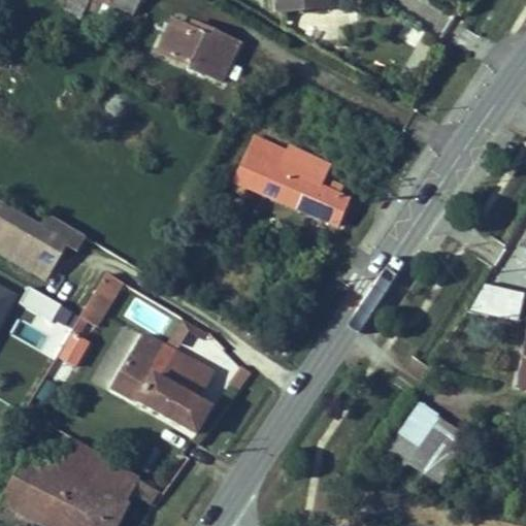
[(99,0),(110,5),(134,17),(142,0),(99,0)]
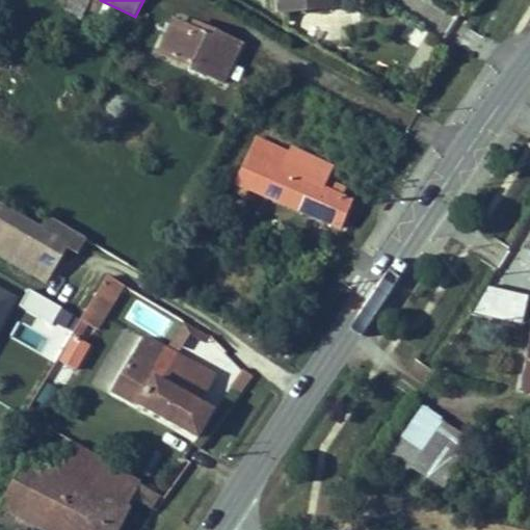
[(107,14),(132,25),(135,17),(111,5),(107,14)]
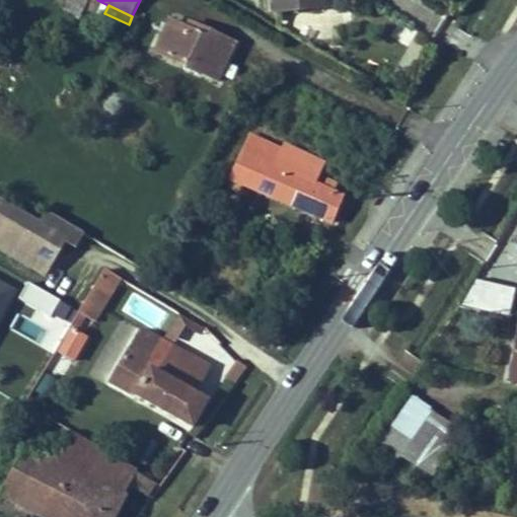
[(203,32),(175,18),(161,49),(224,79),(240,45),(206,26),(203,32)]
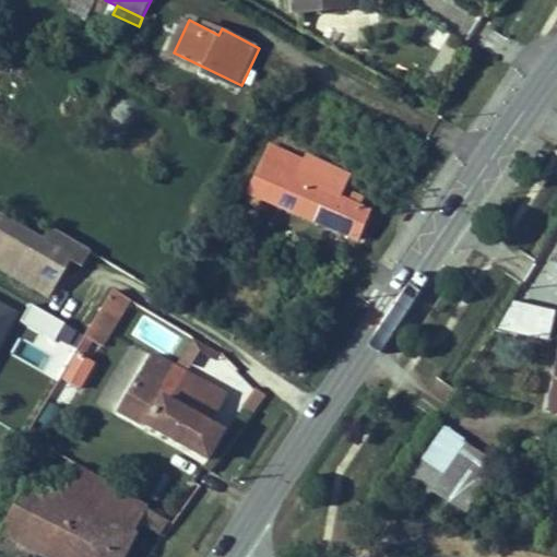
[(305,160),(271,149),(263,169),(296,180),(305,160)]
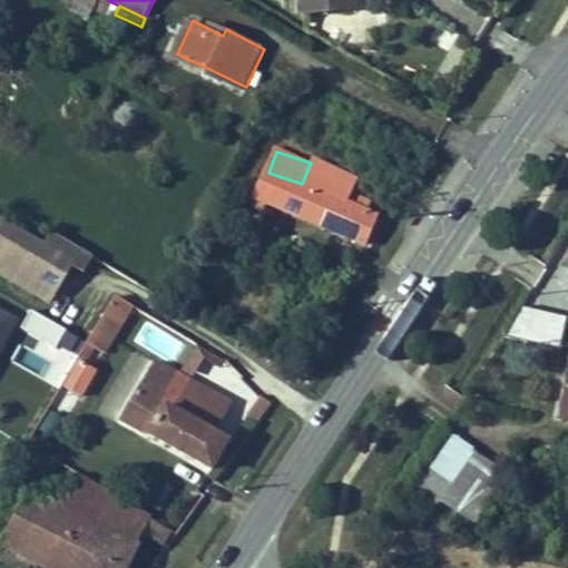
[(312,159),(311,163),(302,184),(268,173),(256,212),(266,216),(272,206),(370,238),(381,212),(352,201),(360,175),(312,159)]
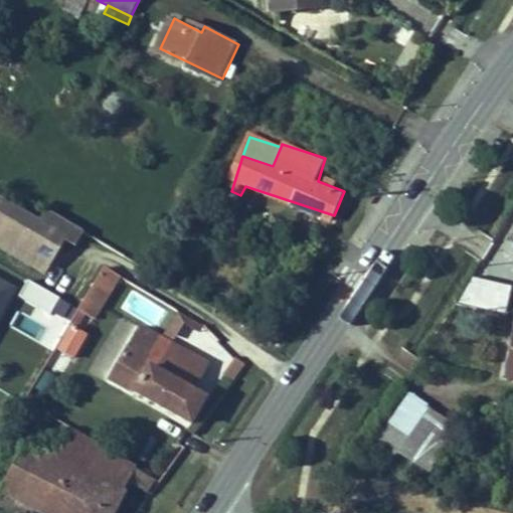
[(0,196),(0,242),(46,271),(66,236),(76,243),(84,229),(50,209),(43,222),(0,196)]
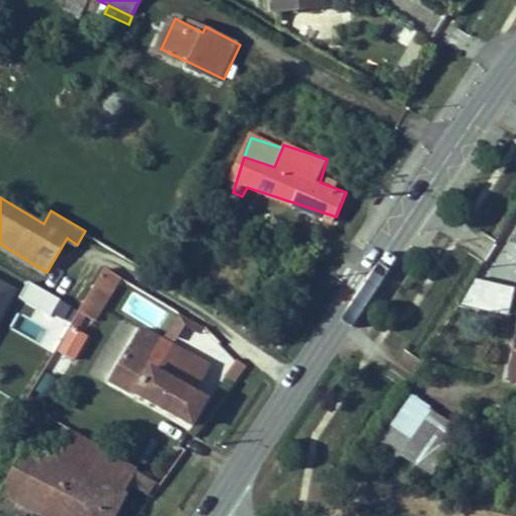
[(29,280),(19,299),(70,328),(77,315),(94,324),(122,275),(104,265),(80,309),(29,280)]
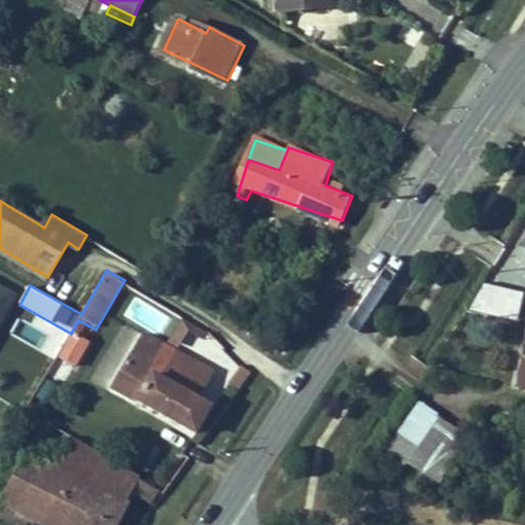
[(516,320),(524,291),(480,279),(471,308),(516,320)]
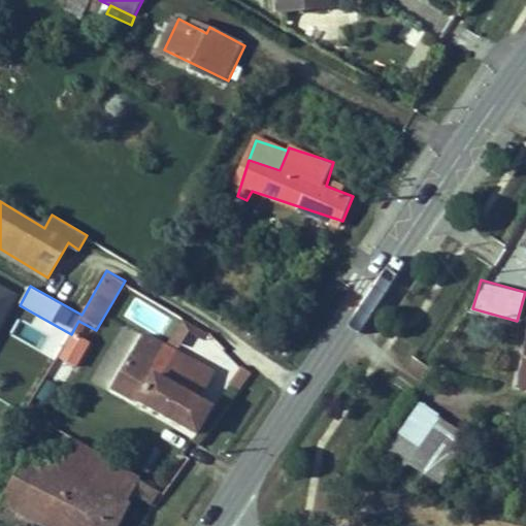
[(137,295),(127,313),(162,332),(172,315),(137,295)]
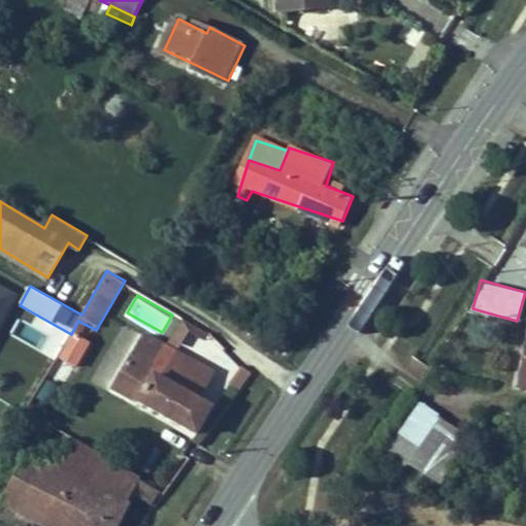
[(0,343),(19,311),(0,301),(0,343)]
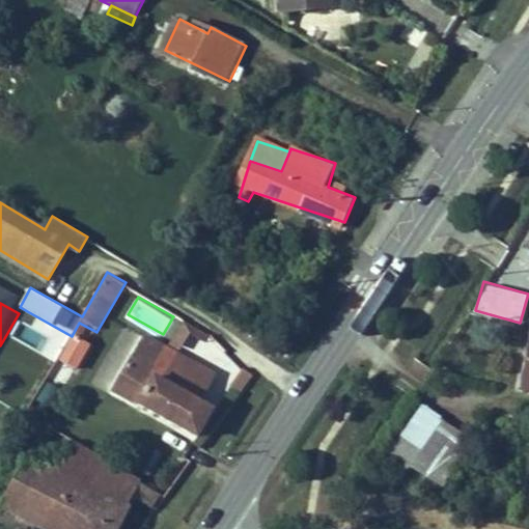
[(60,354),(72,330),(31,311),(20,334),(60,354)]
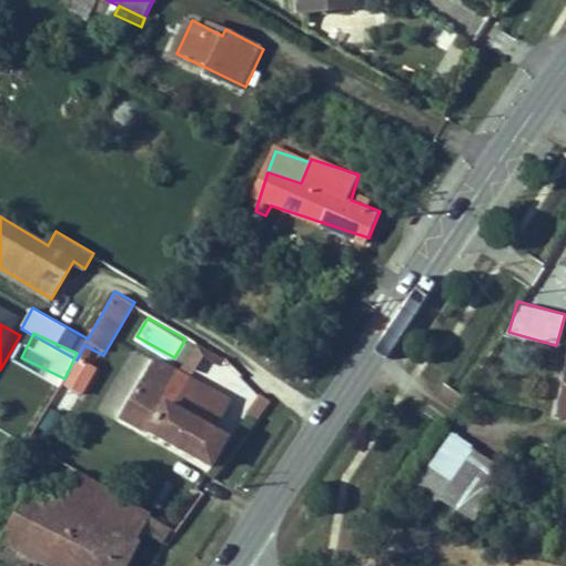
[(222,397),(153,357),(119,413),(204,463),(222,435),(205,425),(222,397)]
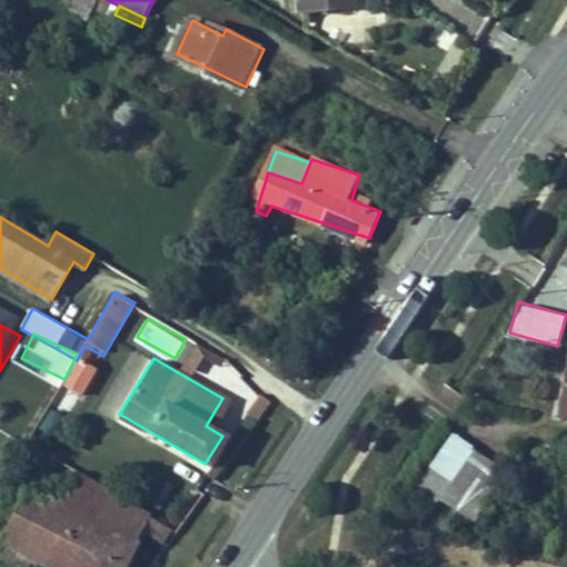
[(100,367),(90,360),(73,388),(85,394),(100,367)]
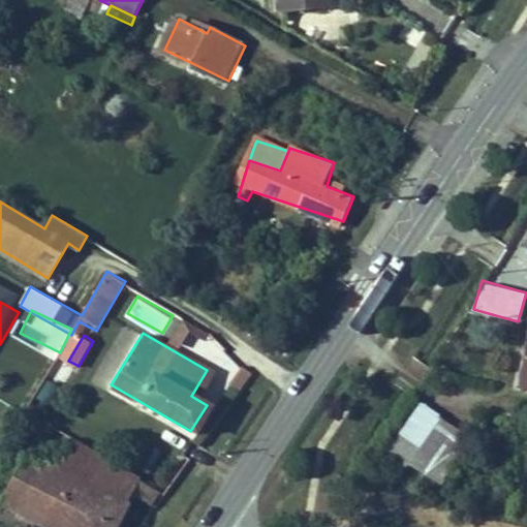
[(526,351),(518,350),(505,407),(526,412),(526,351)]
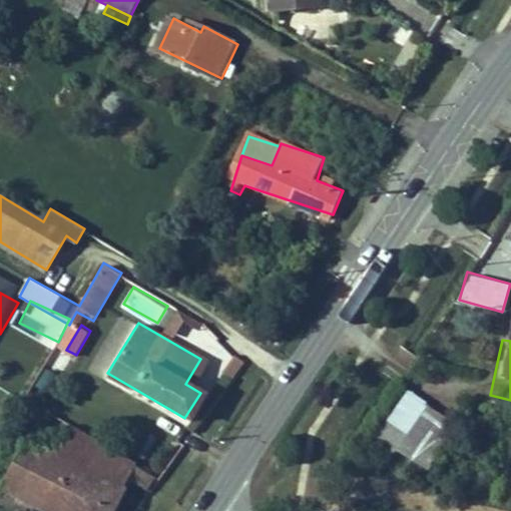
[(395,407),(377,435),(394,446),(412,419),(395,407)]
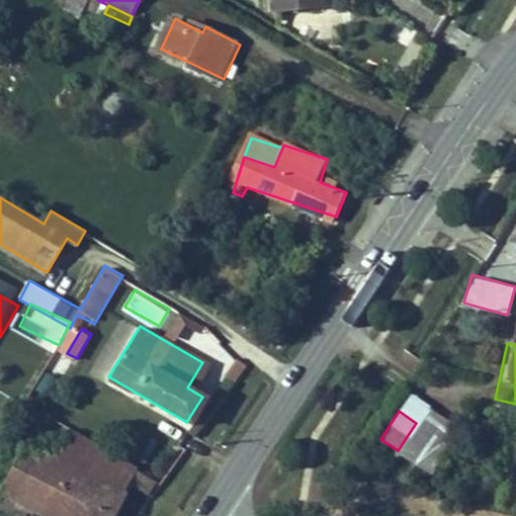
[(152,473),(68,425),(47,463),(26,501),(53,515),(106,515),(133,482),(142,487),(152,473)]
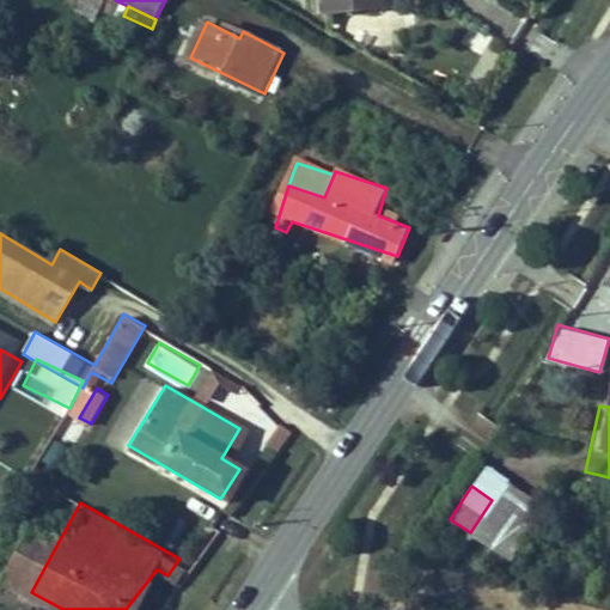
[(31,592),(55,548),(31,535),(5,578),(31,592)]
